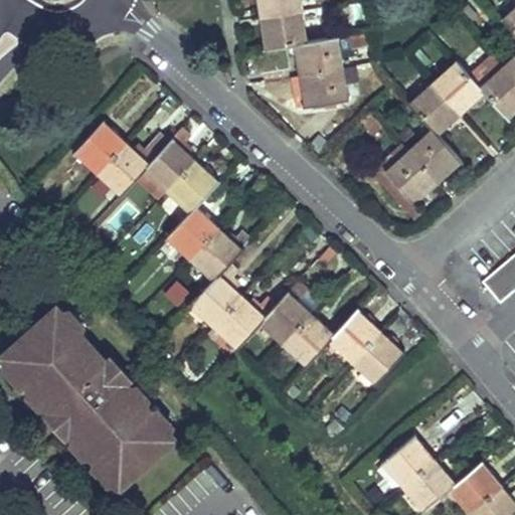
[(262,0),(255,0),(259,15),(264,48),(270,47),(265,14),(262,0)]
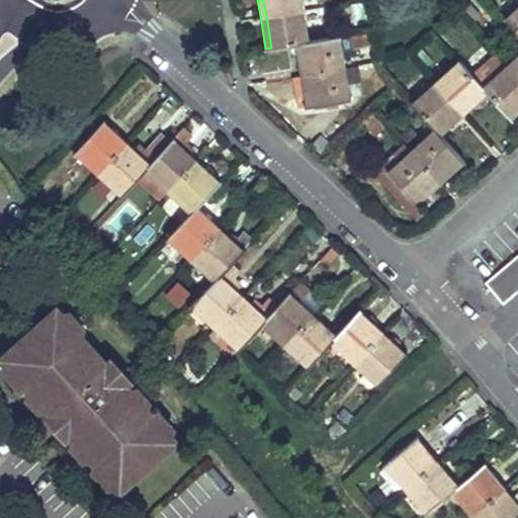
[(263,0),(266,14),(271,48),(294,44),(300,44),(306,72),(311,106),(350,99),(340,36),(309,41),(300,0),(263,0)]
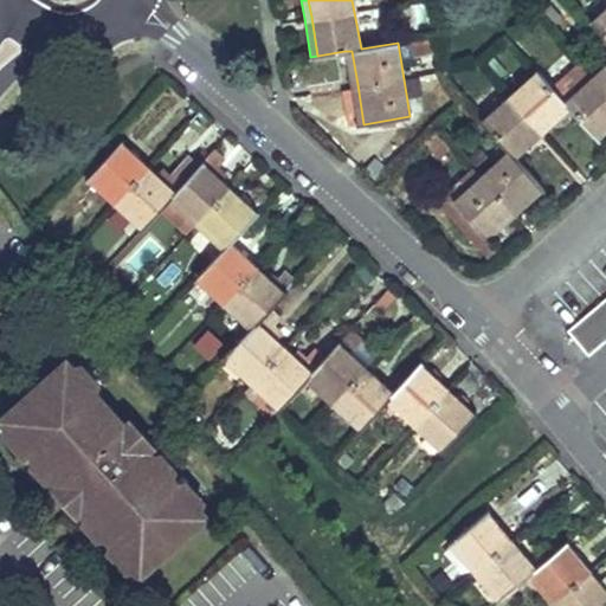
[(605,4),(590,19),(605,36),(605,63),(565,101),(536,70),(481,121),(510,149),(481,175),(453,201),(483,234),(539,184),(516,156),(511,153),(511,152),(565,103),(566,104),(569,109),(593,134),(605,121),(605,4)]
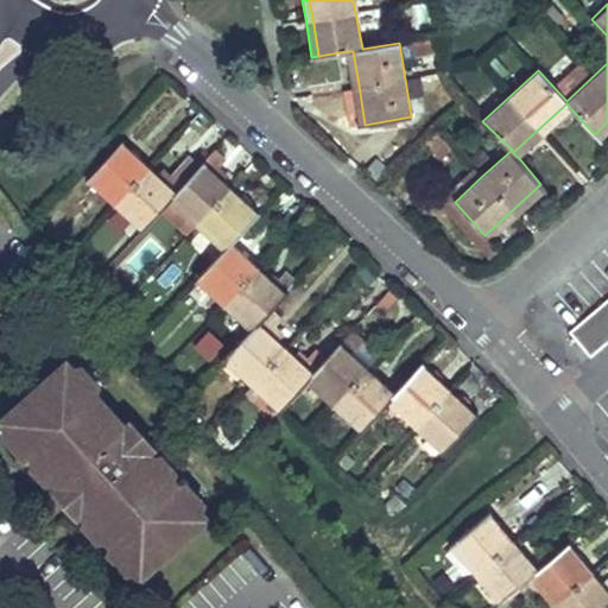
[(353,51),(346,51),(352,87),(358,126),(365,125),(359,84),(353,51)]
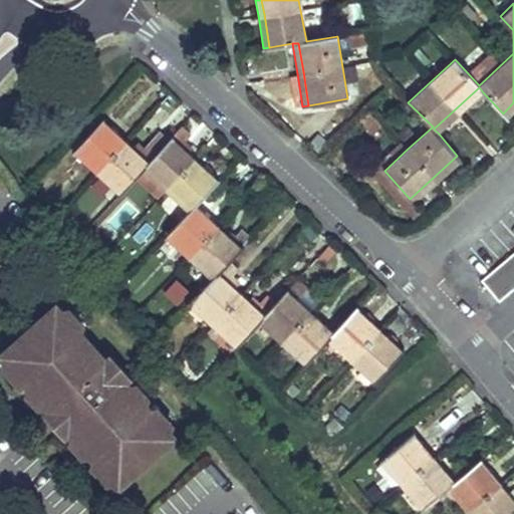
[(434,130),(438,133),(483,92),(480,88),(434,130)]
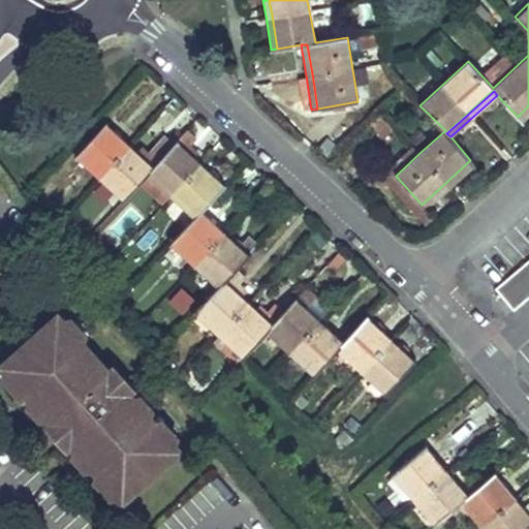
[(528,105),(518,117),(522,121),(528,114),(528,105)]
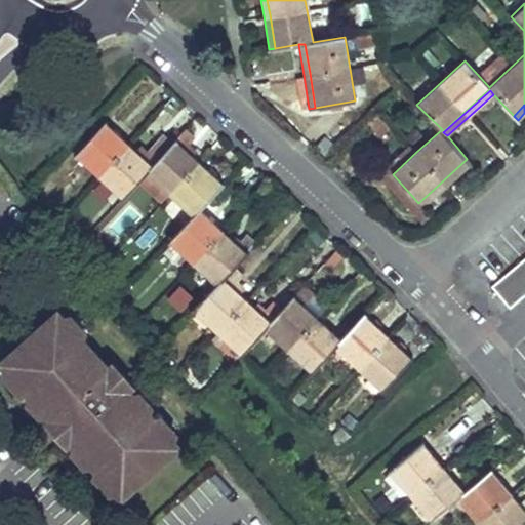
[(377,113),(365,123),(378,137),(390,127),(377,113)]
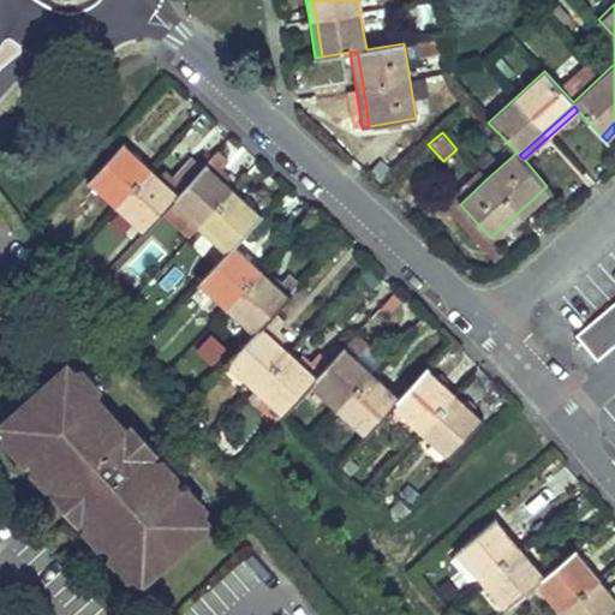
[(287,408),(309,384),(312,378),(342,406),(369,431),(393,405),(396,400),(425,427),(453,453),(484,418),(427,368),(400,398),(344,347),(316,376),(261,326),(288,296),(234,245),(262,215),(206,163),(179,193),(123,143),(91,175),(121,203),(147,227),(161,212),(174,197),(202,222),(231,249),(227,252),(202,278),(258,329),(254,334),(232,358),(287,408)]
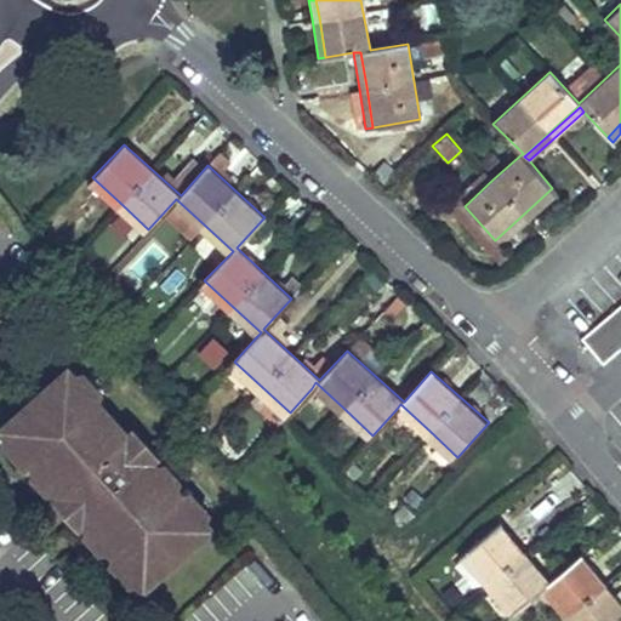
[(483,170),(446,203),(455,212),(500,263),(508,256),(499,245),(495,240),(465,206),(493,180),(483,170)]
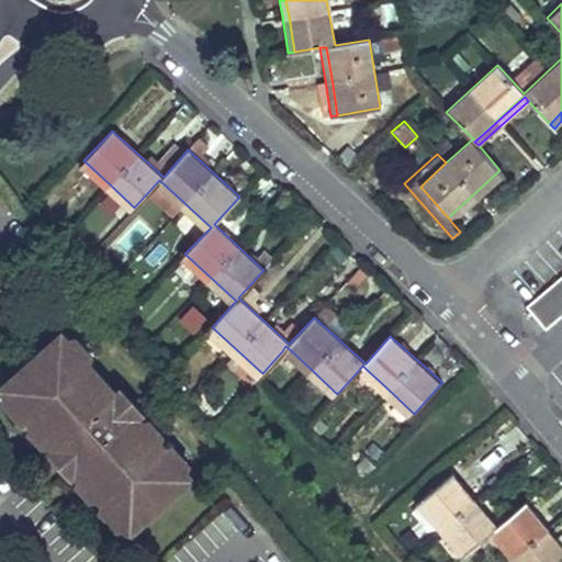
[(83,160),(79,166),(107,190),(131,211),(134,208),(111,186),(83,160)]
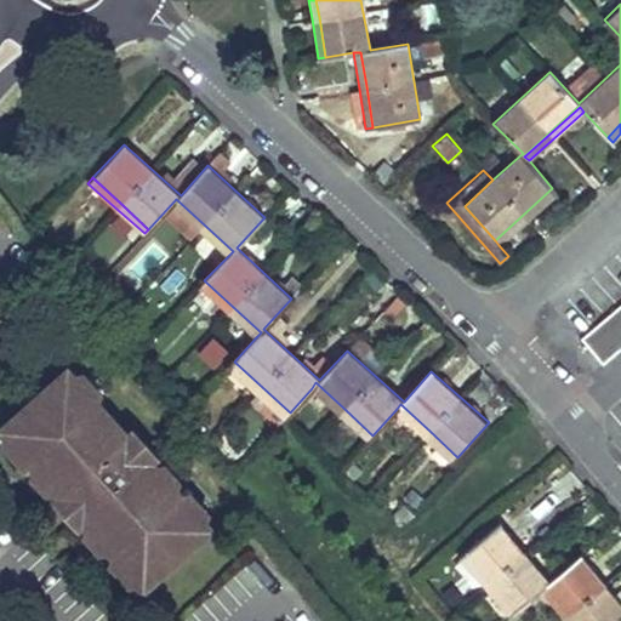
[(552,188),(495,240),(499,245),(556,192),(552,188)]
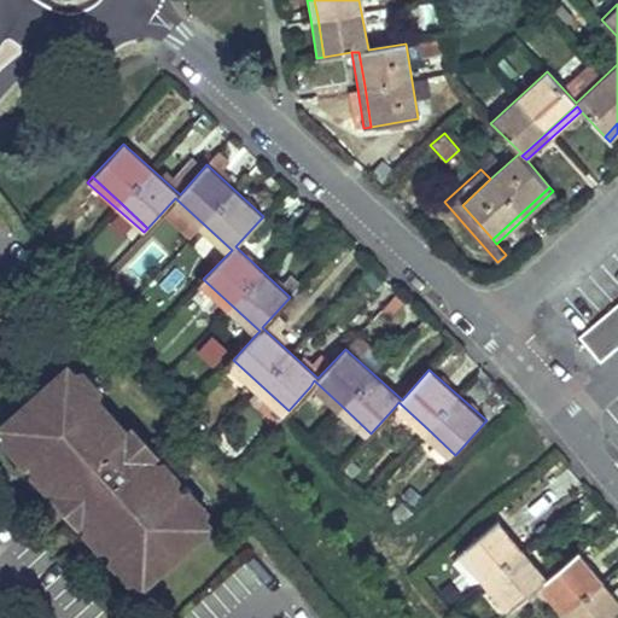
[(175,198),(162,213),(190,238),(198,228),(203,223),(175,198)]
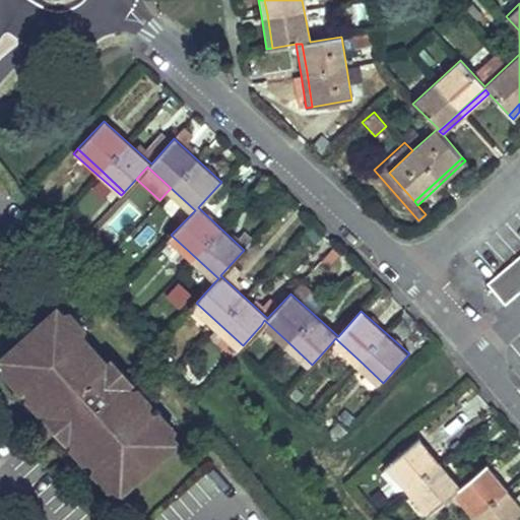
[(171,188),(167,192),(192,213),(195,210),(171,188)]
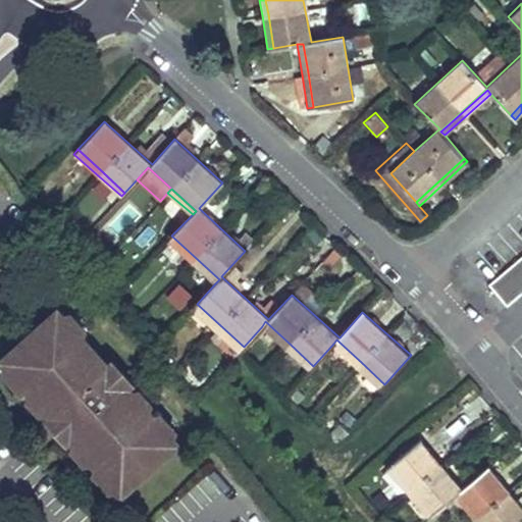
[(143,256),(160,236),(149,226),(132,247),(143,256)]
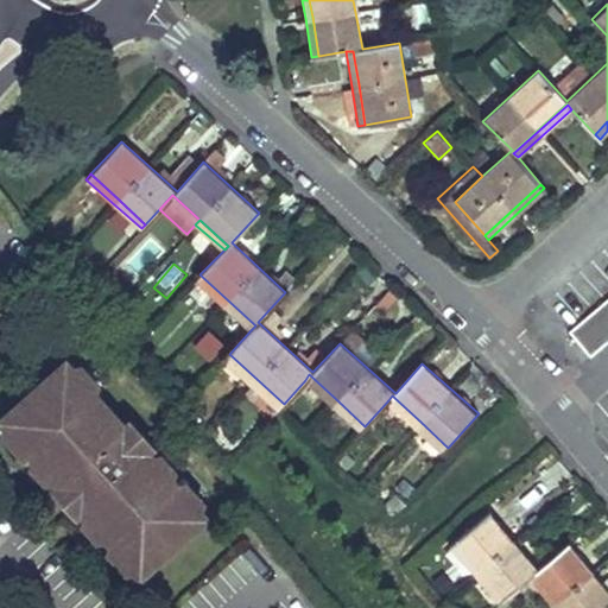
[(200,274),(196,279),(223,305),(251,330),(255,325),(200,274)]
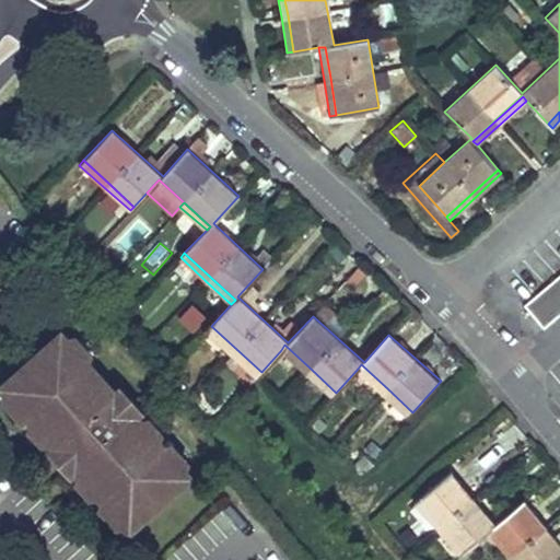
[(559,275),(526,304),(545,326),(559,312),(559,275)]
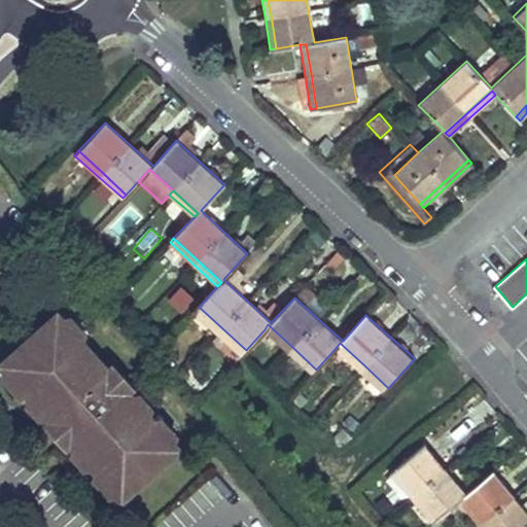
[(190,309),(201,285),(183,277),(173,301),(190,309)]
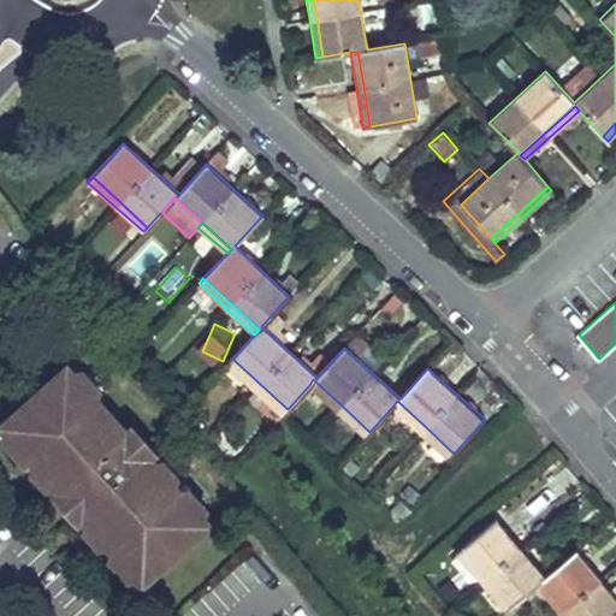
[(232,359),(227,363),(255,389),(283,414),(288,409),(232,359)]
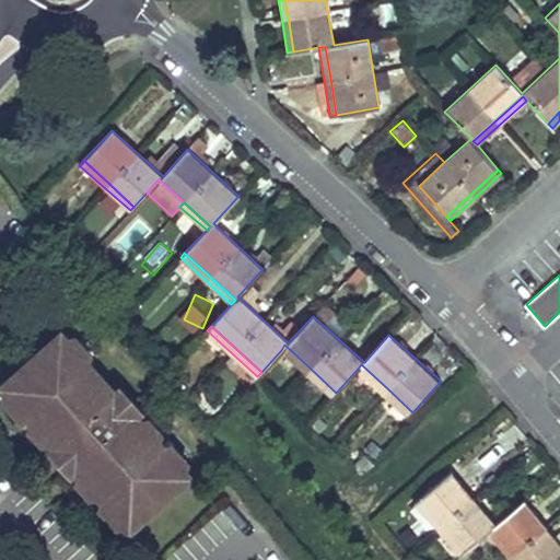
[(61,334),(3,385),(59,446),(76,465),(131,527),(188,475),(133,413),(116,394),(61,334)]
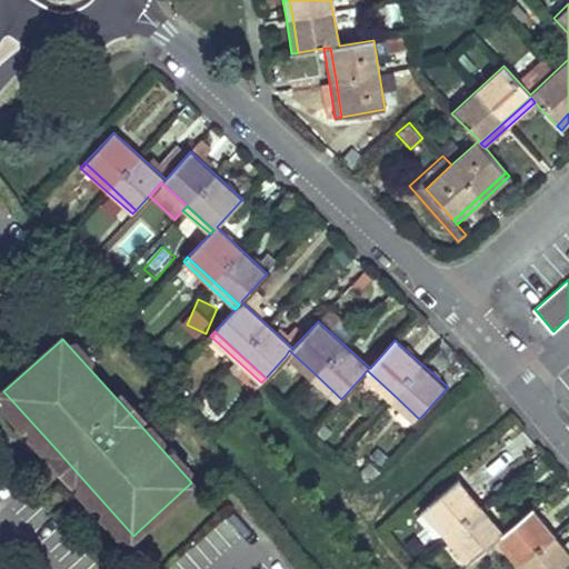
[(289,350),(286,356),(312,380),(338,403),(341,399),(317,376),(289,350)]
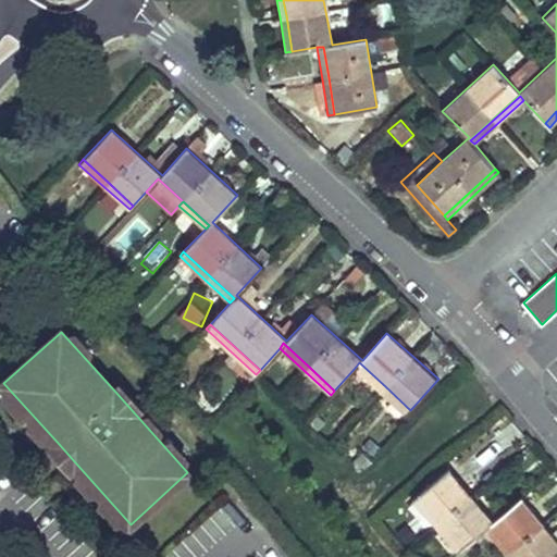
[(359,362),(356,367),(381,391),(407,415),(410,410),(385,386),(359,362)]
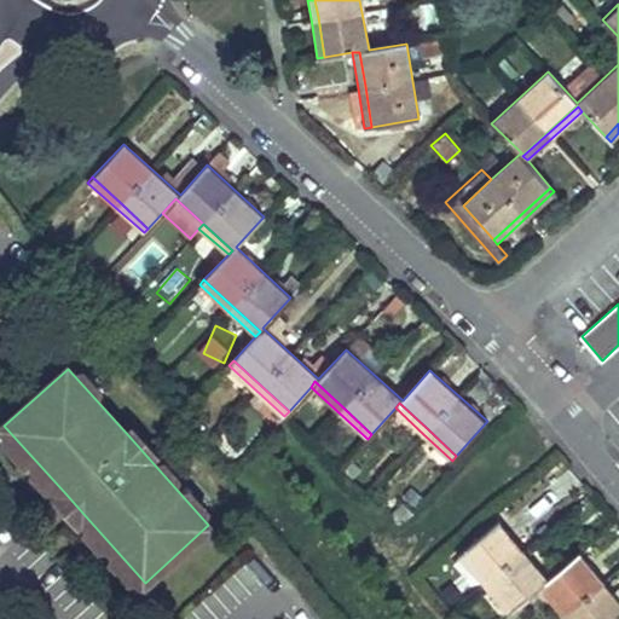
[(128,435),(148,457),(156,450),(137,429),(128,435)]
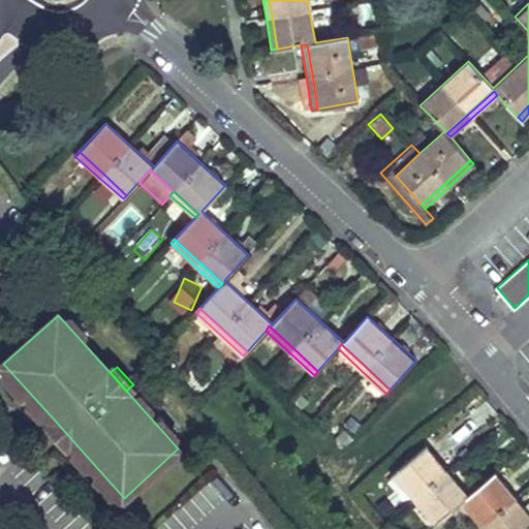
[(71,439),(56,422),(49,427),(65,445),(71,439)]
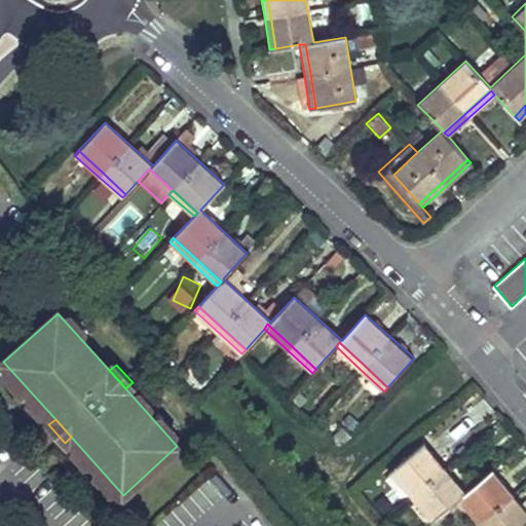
[(340,427),(331,438),(342,449),(352,438),(340,427)]
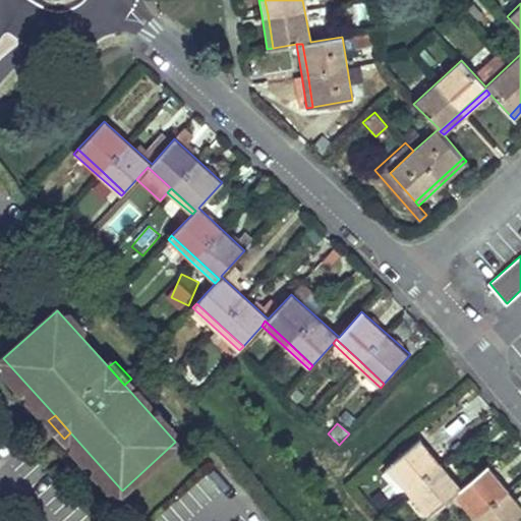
[(418,439),(390,463),(430,512),(454,494),(458,490),(483,520),(519,520),(520,520),(520,506),(486,465),(461,487),(418,439)]
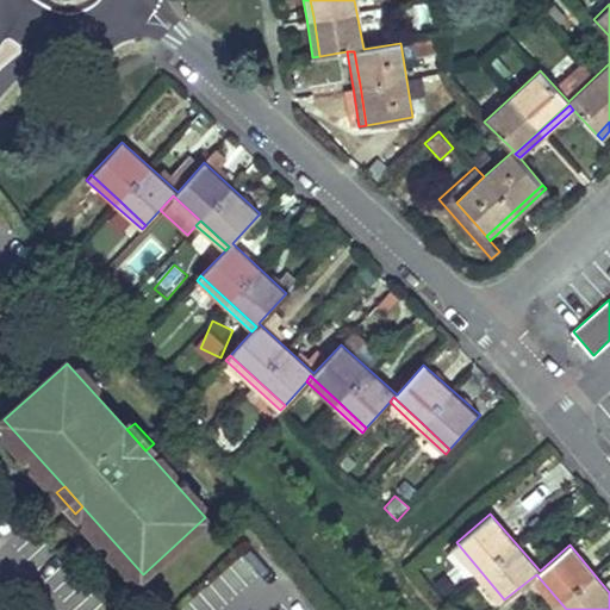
[(456,542),(452,546),(500,603),(504,599),(456,542)]
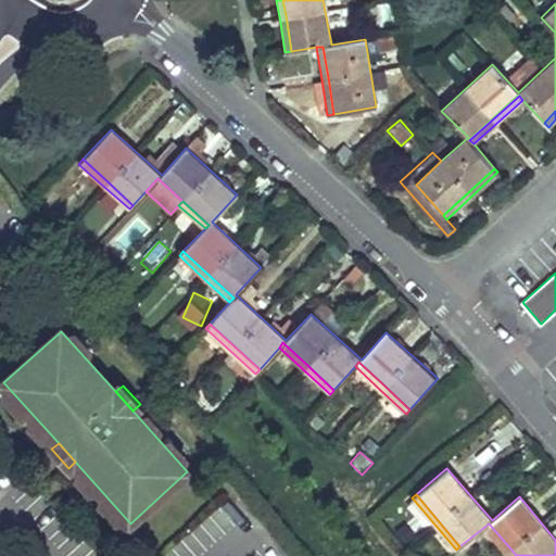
[(516,555),(489,523),(484,527),(508,555),(516,555)]
